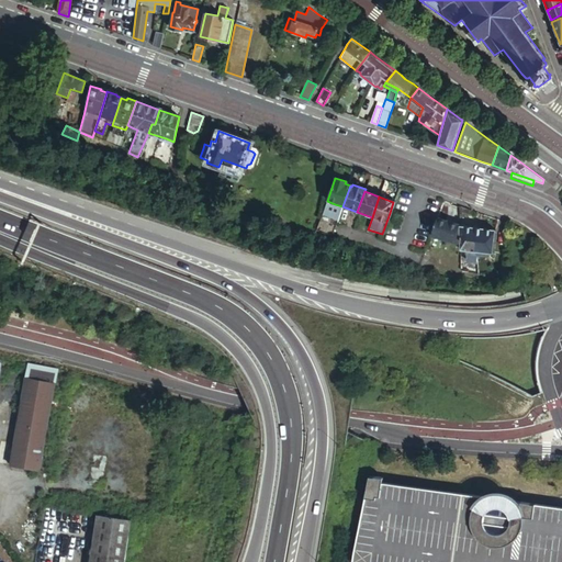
[(335,204),(327,201),(321,220),(328,222),(336,225),(343,206),(335,204)]
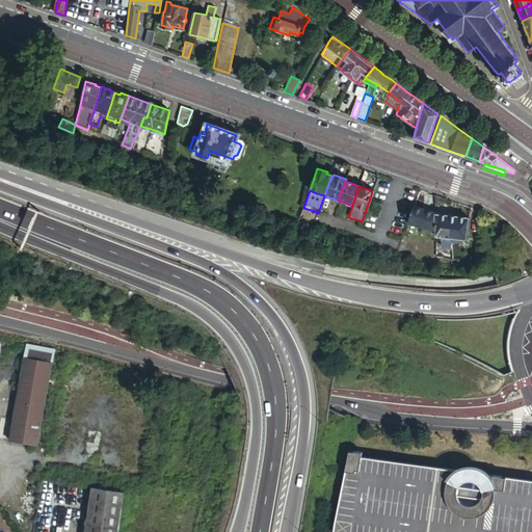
[(439,196),(434,195),(434,210),(441,211),(443,197),(439,196)]
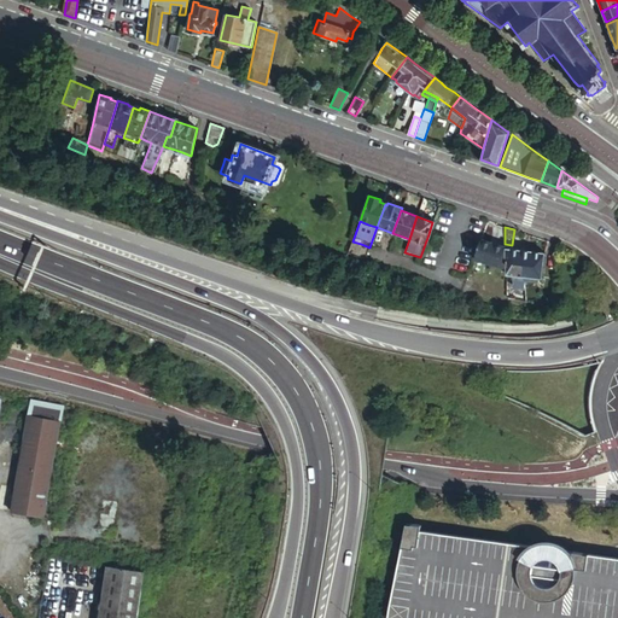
[(506,268),(505,248),(479,238),(472,257),(506,268)]
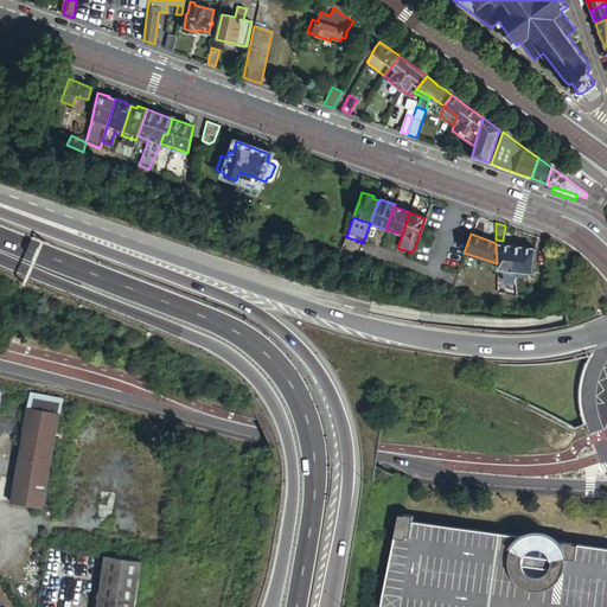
[(517,246),(496,243),(497,263),(497,270),(503,272),(516,273),(517,246)]
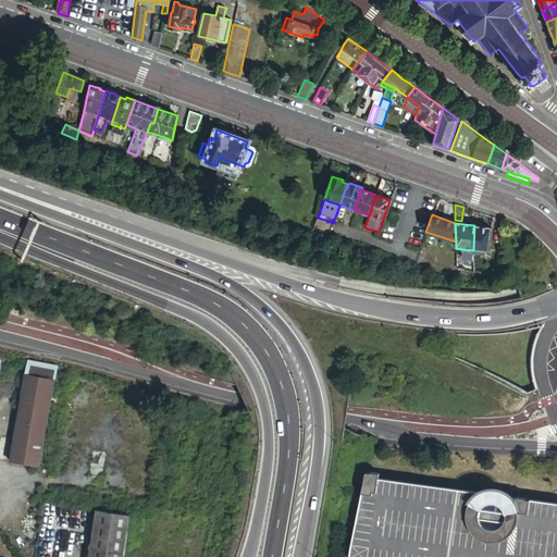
[(491,227),(474,225),(473,250),(483,251),(487,252),(491,227)]
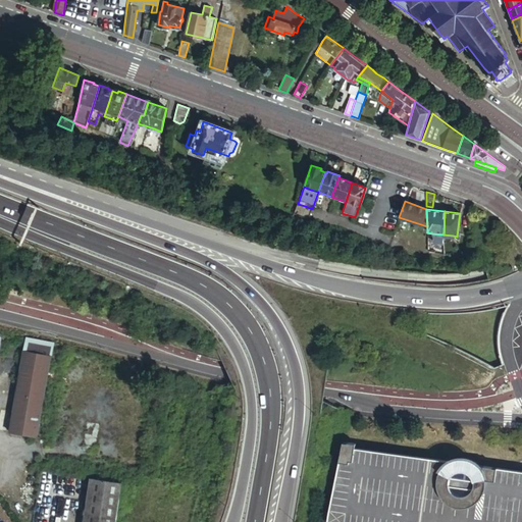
[(53,343),(25,337),(8,432),(36,437),(53,343)]
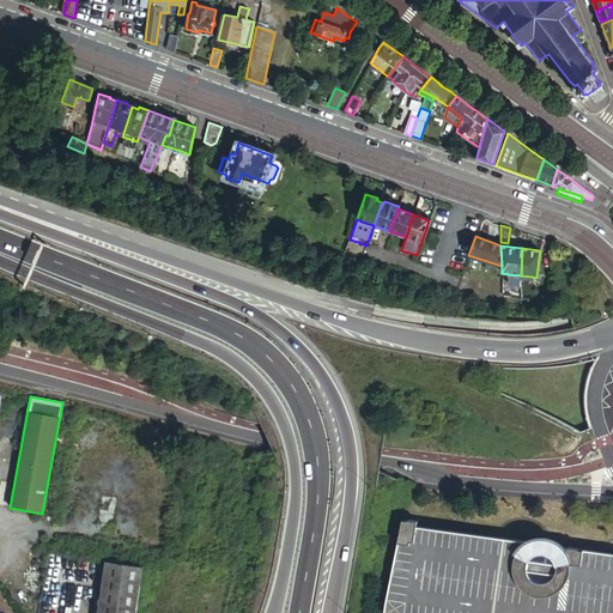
[(386,605),(383,612),(612,612),(612,552),(570,547),(563,546),(560,542),(557,540),(553,539),(550,536),(547,536),(544,535),(541,535),(538,535),(535,535),(530,536),(527,538),(523,539),(521,540),(417,527),(402,525),(386,605)]
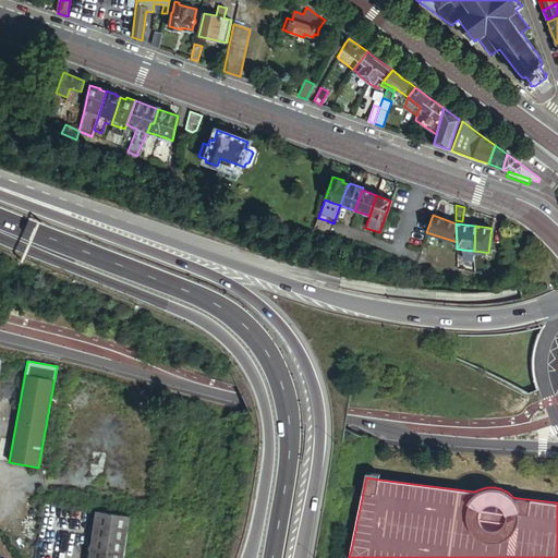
[(124,557),(131,517),(97,511),(89,557),(124,557)]
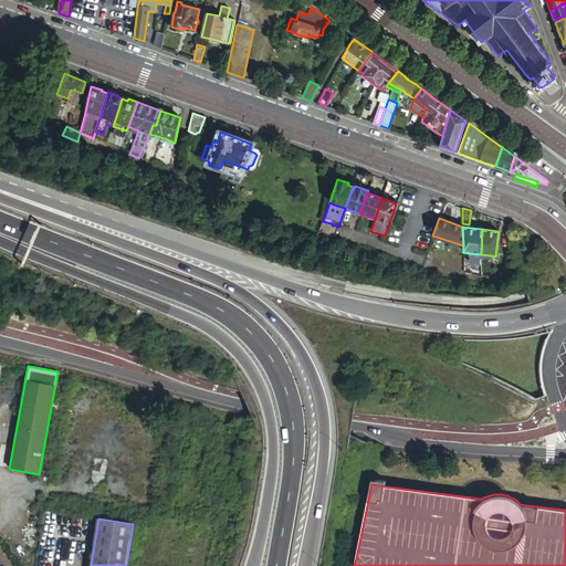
All buildings are outlined.
